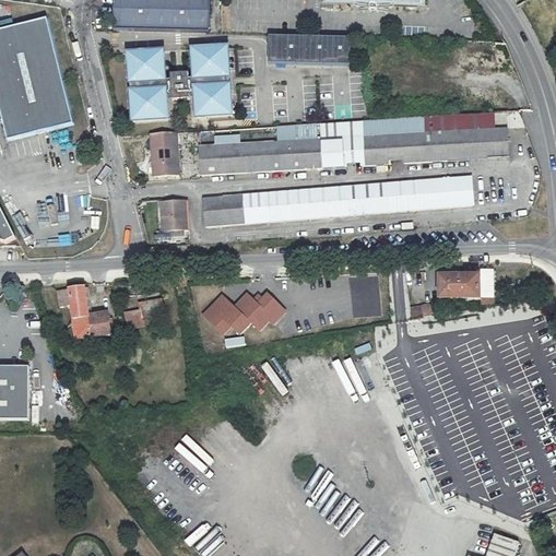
[(113,0),(113,28),(210,32),(210,0),(113,0)]
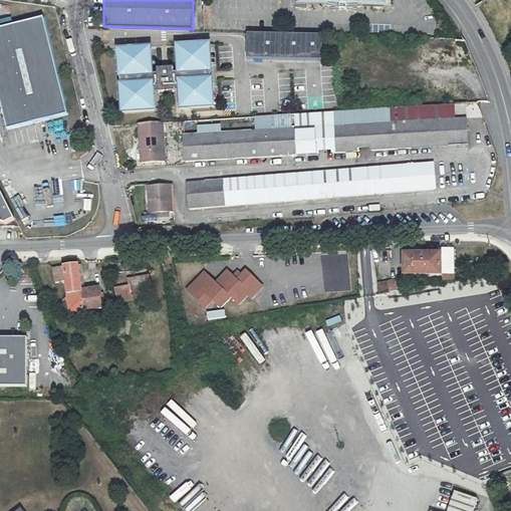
[(40,15),(0,23),(0,122),(1,128),(62,113),(40,15)]
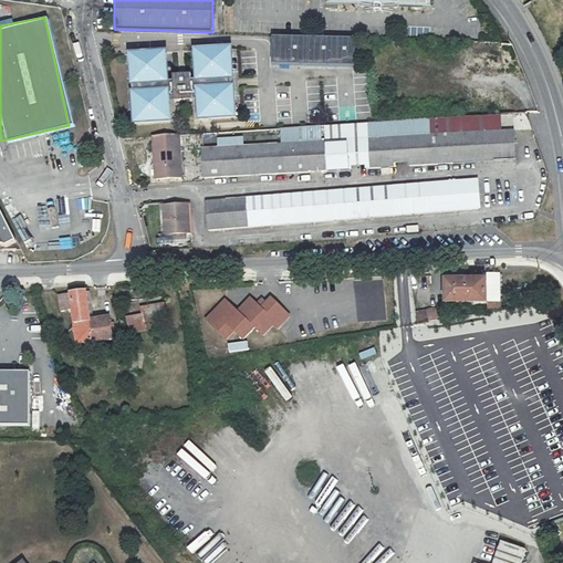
[(354,37),(271,34),(271,63),(353,65),(354,37)]
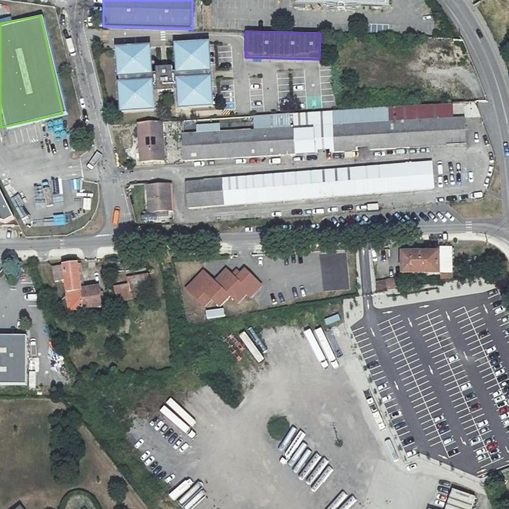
[(213,109),(209,48),(177,50),(179,78),(174,78),(174,76),(158,77),(158,80),(154,80),(151,52),(119,54),(123,117),(156,114),(154,92),(159,92),(160,95),(175,94),(175,90),(180,90),(181,112),(213,109)]
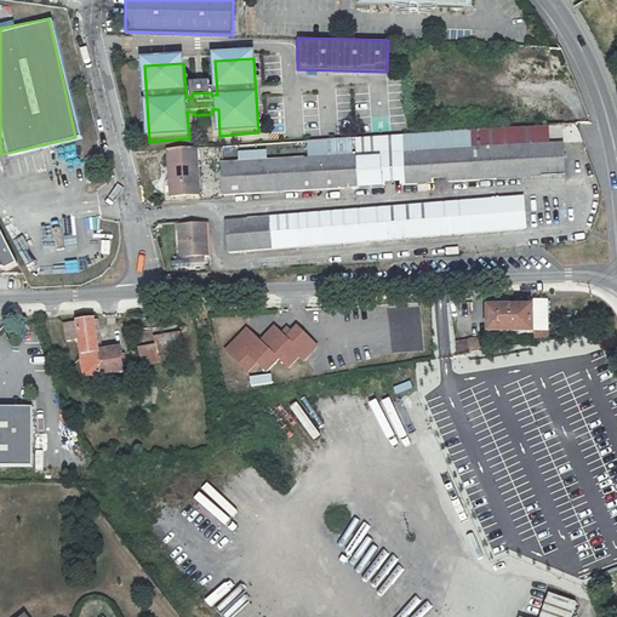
[(519,87),(518,102),(533,102),(533,87),(519,87)]
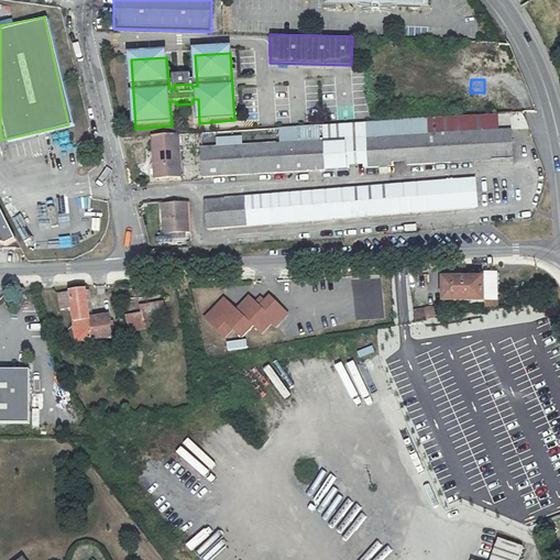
[(446,99),(445,80),(435,80),(436,99),(446,99)]
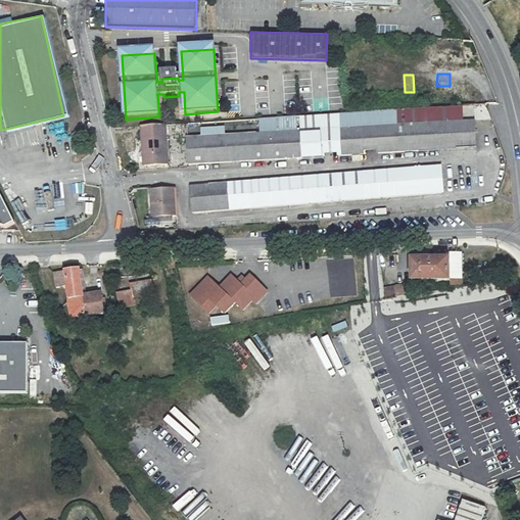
[(443,88),(444,96),(465,93),(463,78),(454,79),(455,86),(443,88)]
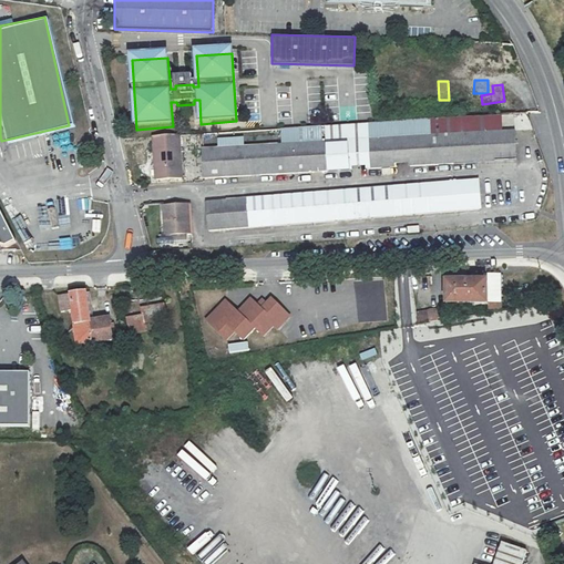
[(516,155),(514,127),(501,129),(500,112),(429,118),(430,135),(368,140),(370,167),(516,155)]
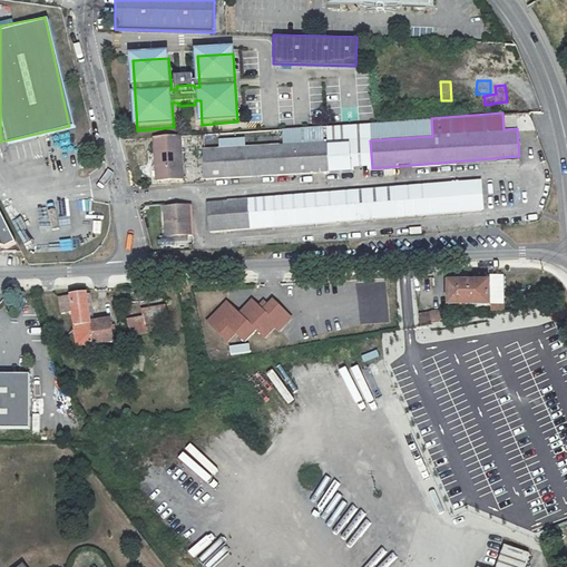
[(176,135),(153,137),(156,178),(179,177),(176,135)]
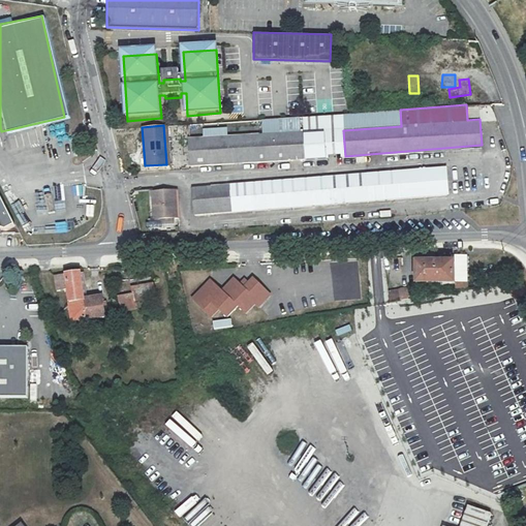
[(343,130),(304,134),(306,159),(345,156),(343,130)]
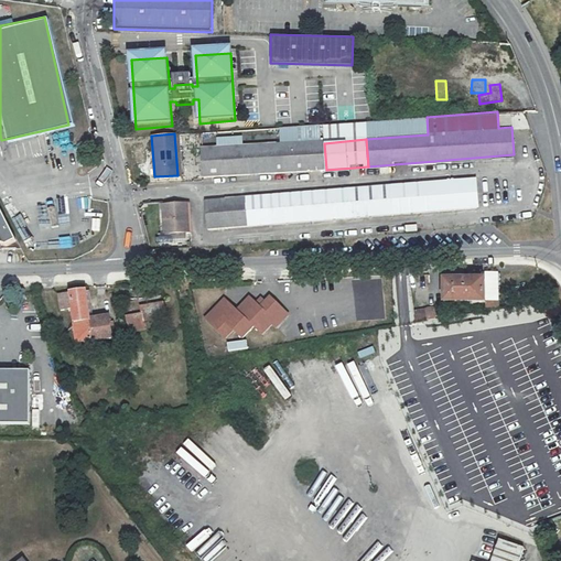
[(324,143),(205,152),(207,180),(326,170),(324,143)]
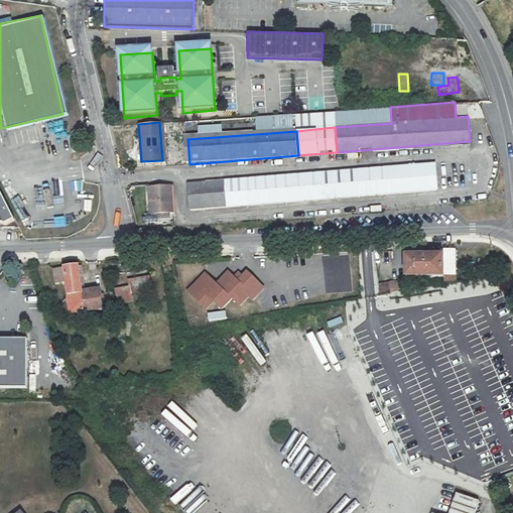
[(428,161),(204,180),(206,206),(430,186),(428,161)]
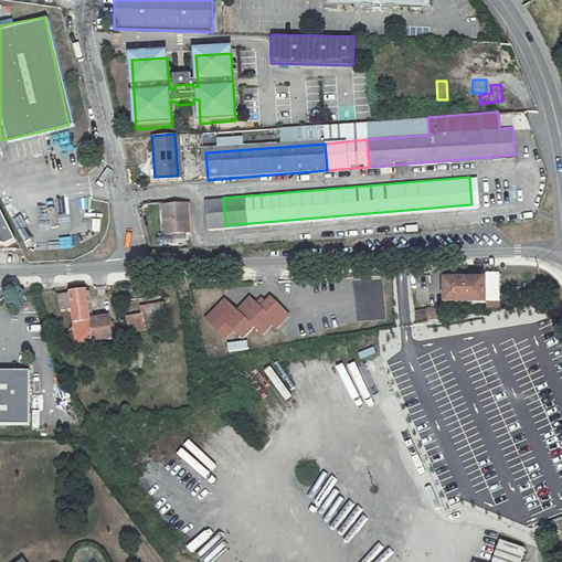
[(223,198),(203,200),(205,228),(225,225),(223,198)]
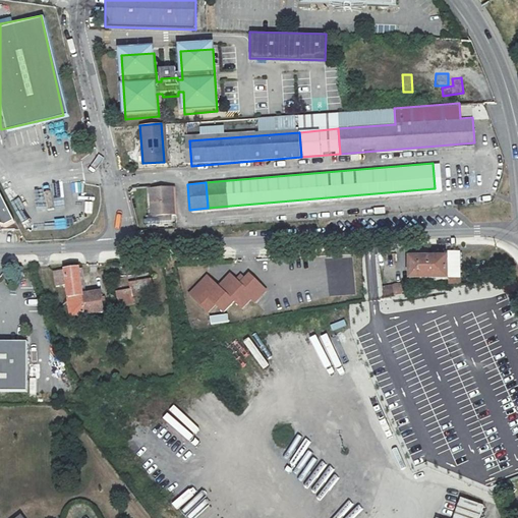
[(172,185),(147,186),(148,215),(173,214),(172,185)]
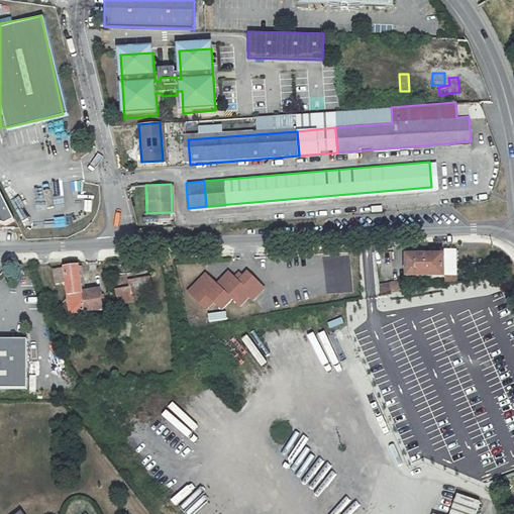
[(0,222),(9,218),(0,194),(0,222)]
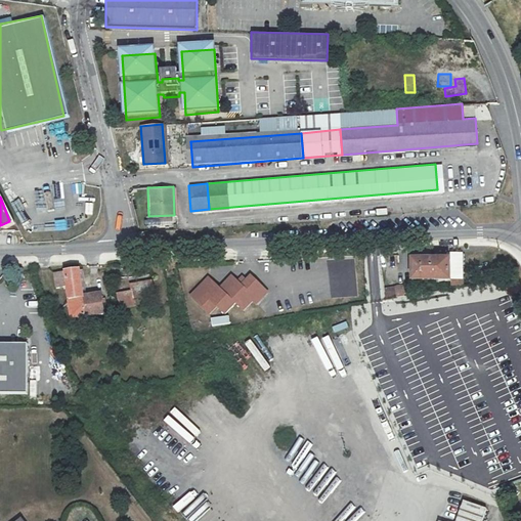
[(460,250),(448,249),(448,264),(459,265),(460,250)]
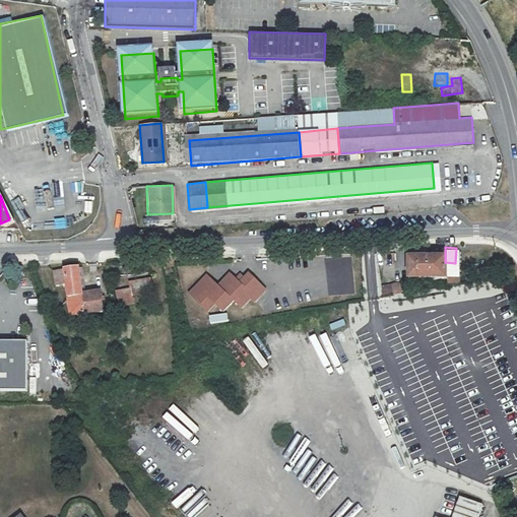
[(407,278),(445,276),(444,253),(431,254),(406,256),(407,278)]
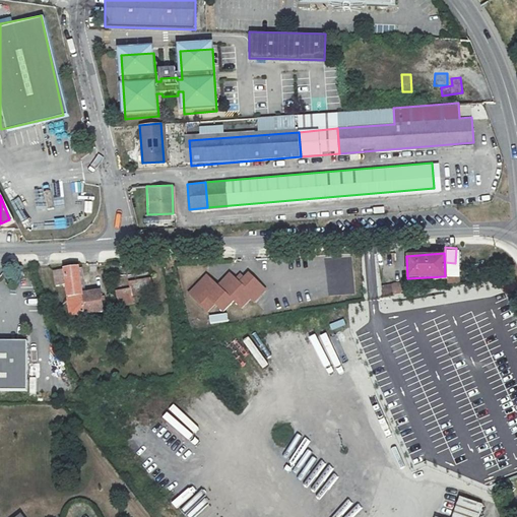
[(81,294),(78,266),(53,268),(54,283),(66,282),(68,301),(62,302),(62,307),(65,307),(66,311),(69,311),(69,313),(102,310),(100,291),(81,294)]
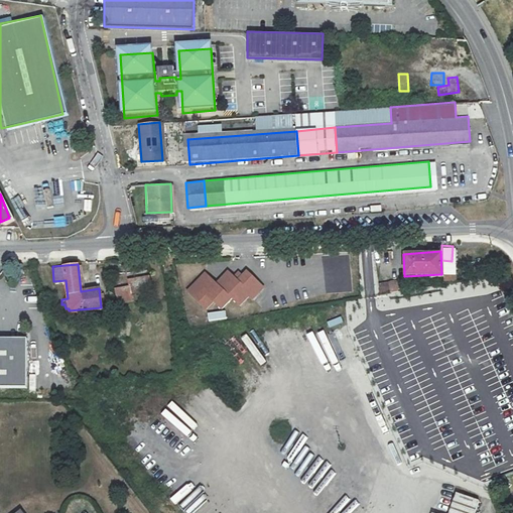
[(204,271),(186,290),(203,306),(210,298),(218,306),(228,295),(237,303),(246,293),(249,296),(261,285),(246,271),(242,274),(237,270),(233,275),(227,270),(216,282),(204,271)]
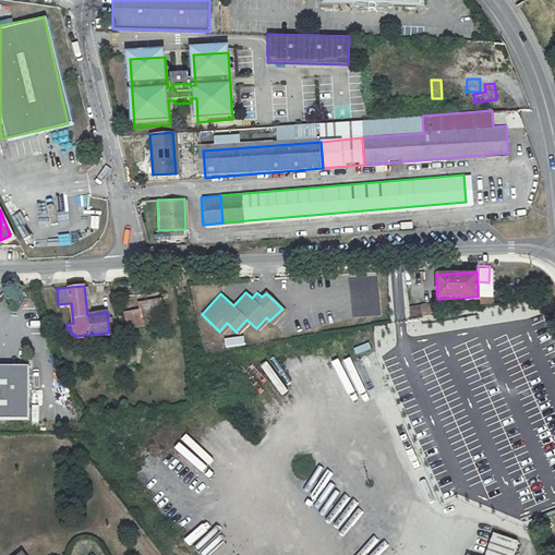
[(137,306),(122,309),(124,325),(140,323),(140,315),(164,312),(161,298),(137,301),(137,306)]
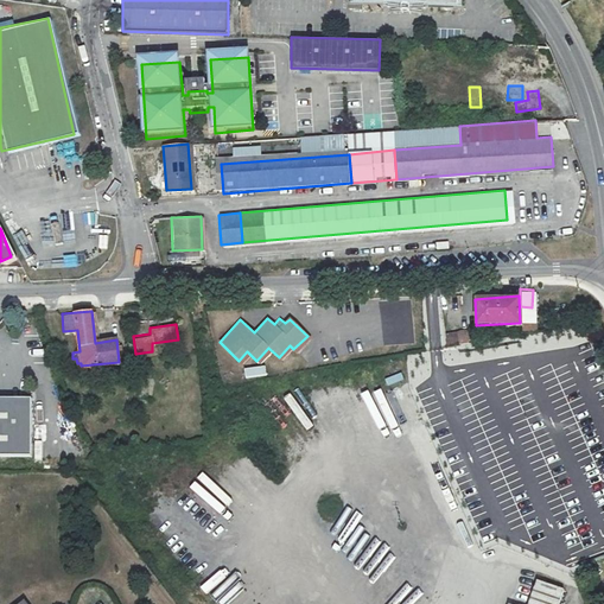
[(477,326),(445,331),(447,342),(478,337),(477,326)]
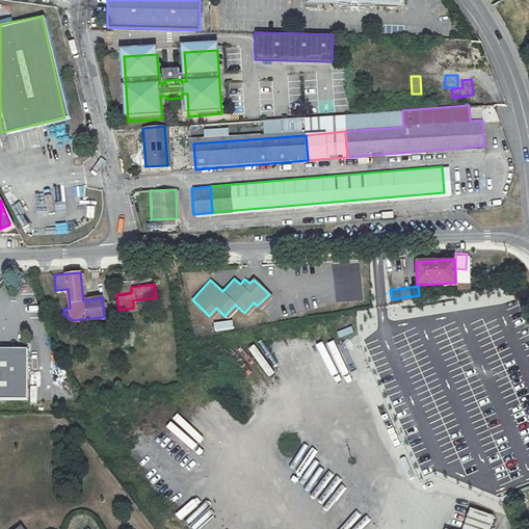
[(378,301),(392,299),(390,290),(377,292),(378,301)]
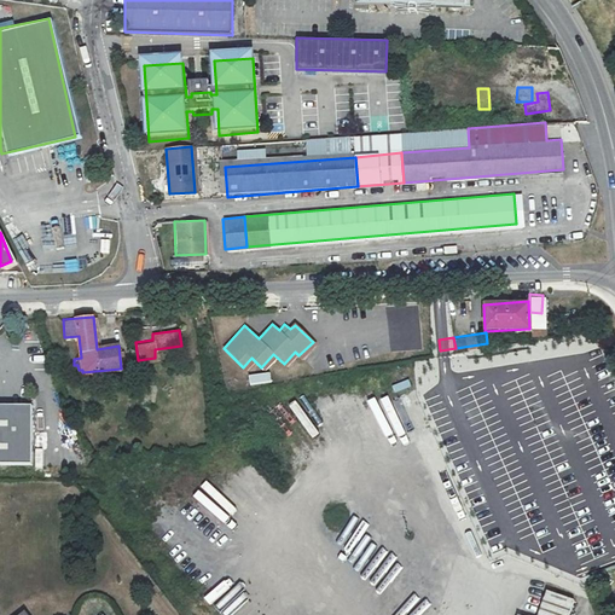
[(245,382),(267,379),(266,369),(244,371),(245,382)]
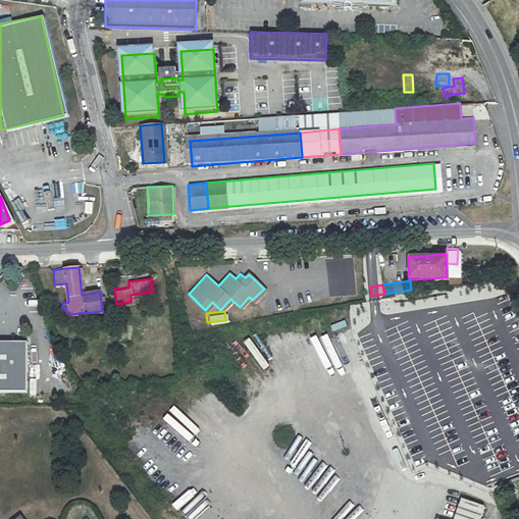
[(24,341),(0,341),(0,387),(26,387),(24,341)]
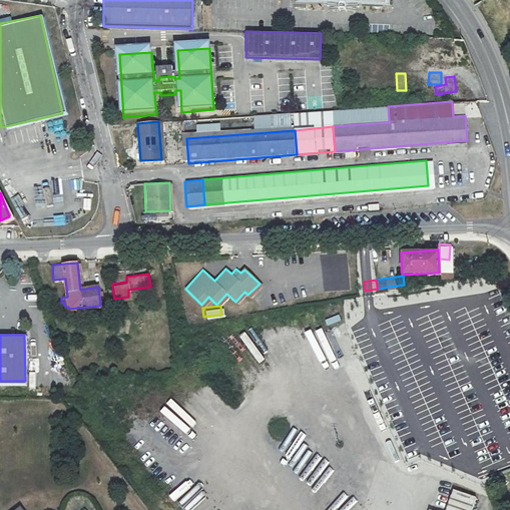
[(49,388),(41,366),(36,367),(41,382),(38,383),(41,390),(49,388)]
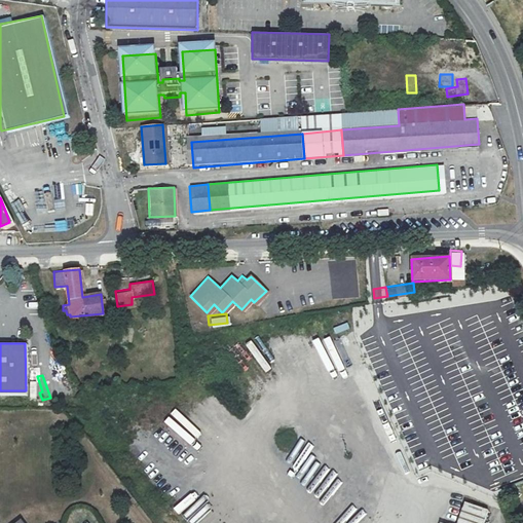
[(183,398),(193,391),(186,380),(176,386),(183,398)]
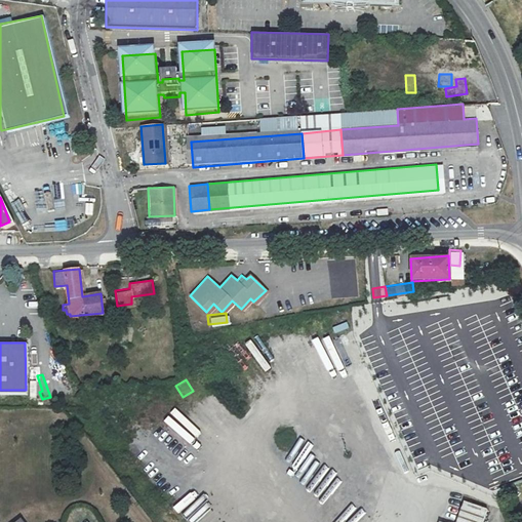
[(452,521),(478,521),(483,510),(460,503),(452,521)]
